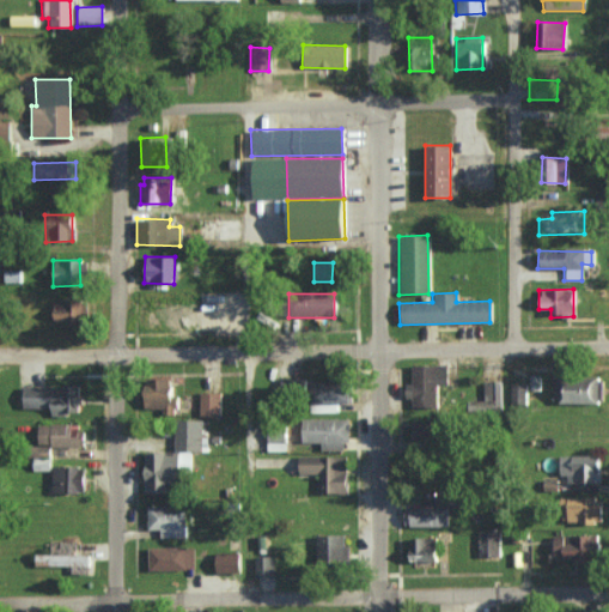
[(66,321),(66,327),(84,326),(84,300),(53,301),(53,321),(66,321)]
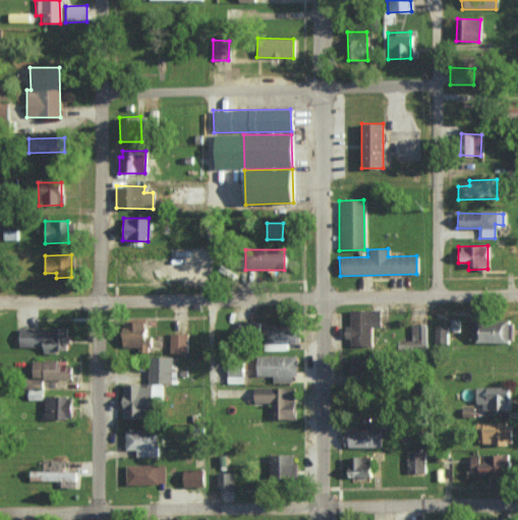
[(229,255),(228,268),(244,269),(245,256),(229,255)]
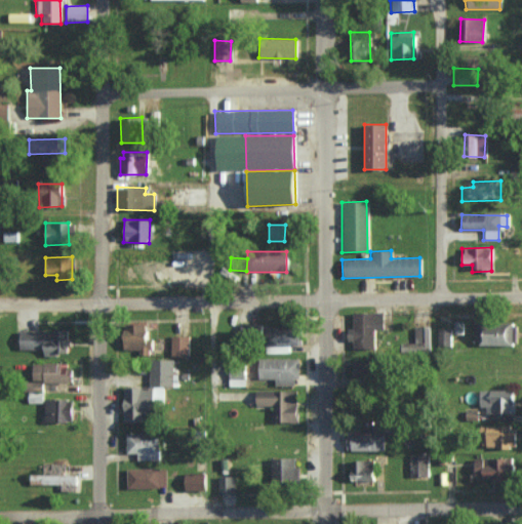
[(118,258),(118,279),(146,280),(146,259),(118,258)]
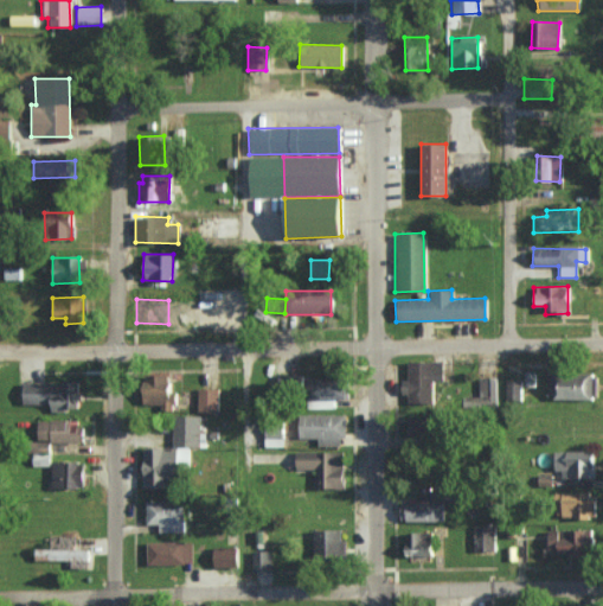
[(441,381),(441,362),(405,362),(406,381),(403,381),(403,403),(431,403),(431,381),(441,381)]
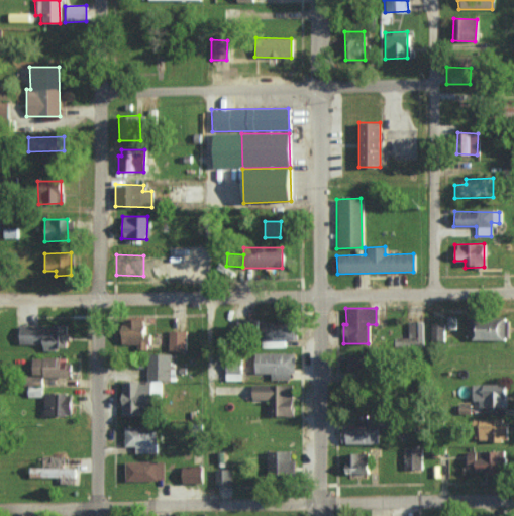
[(504,340),(504,319),(466,318),(466,340),(504,340)]
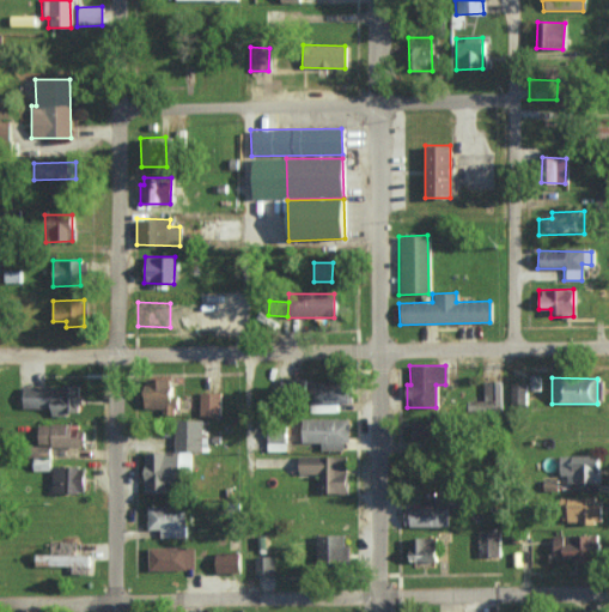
[(160,414),(171,416),(172,380),(144,379),(144,408),(160,408),(160,414)]
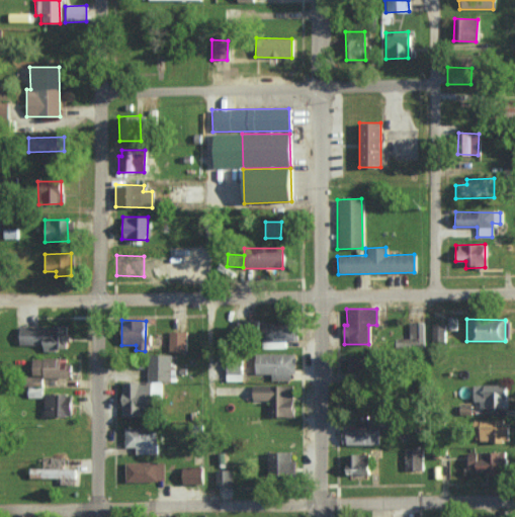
[(294,343),(294,323),(262,322),(262,341),(294,343)]
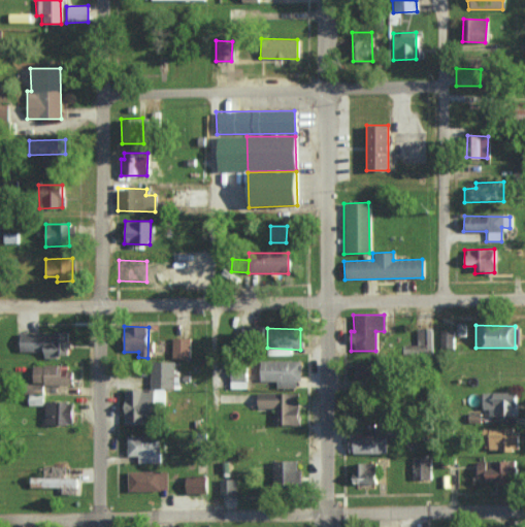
[(427,351),(427,329),(415,328),(415,351),(427,351)]
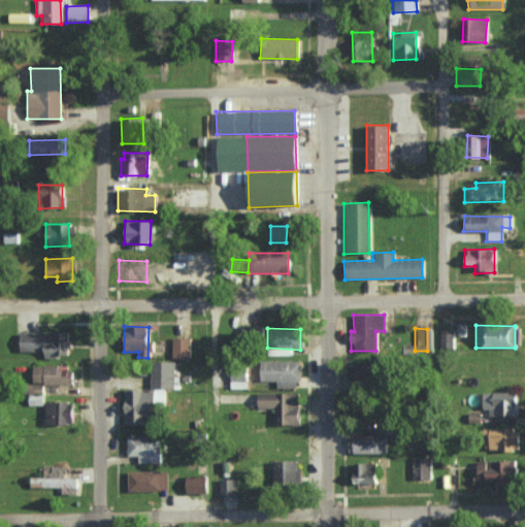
[(450,331),(438,332),(438,350),(451,349),(450,331)]
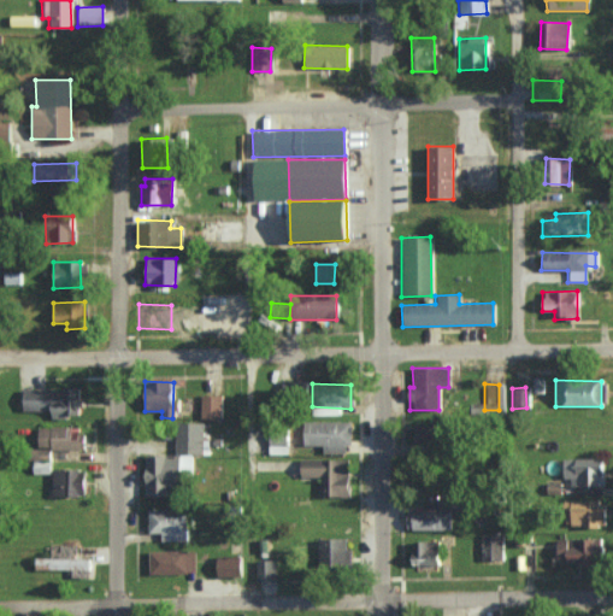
[(76,418),(77,389),(22,388),(22,411),(49,412),(49,417),(76,418)]
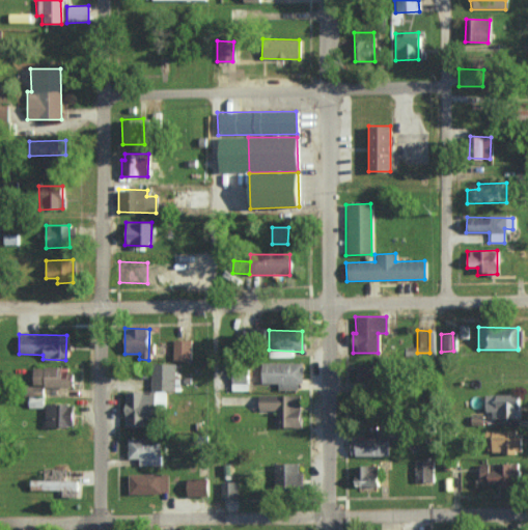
[(171,360),(189,360),(190,340),(171,340),(171,360)]
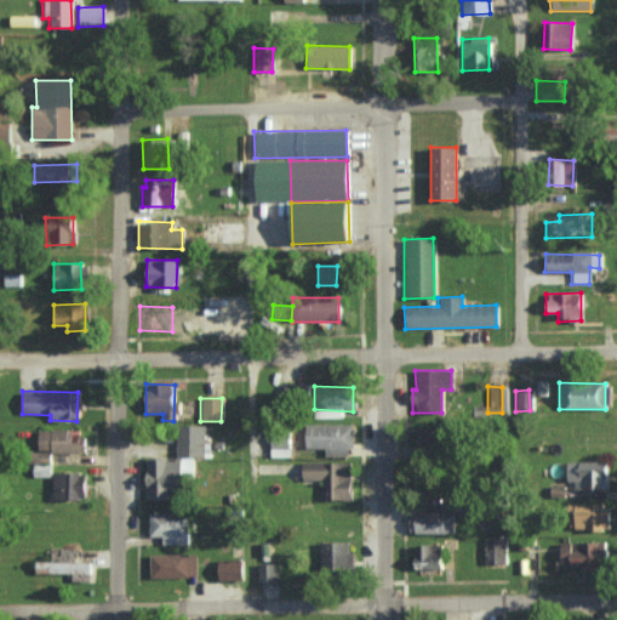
[(324,456),(350,458),(350,426),(304,425),(304,449),(324,449),(324,456)]
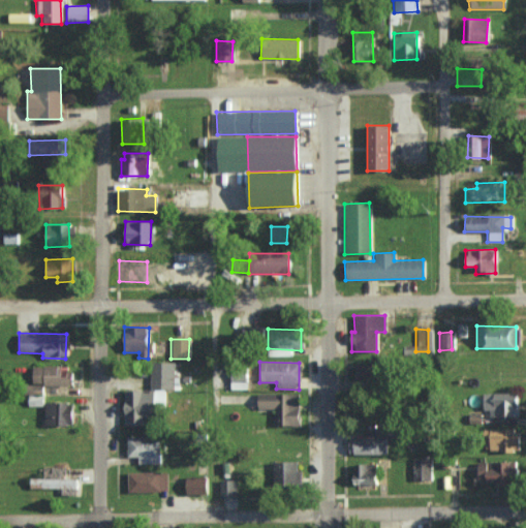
[(173,363),(150,363),(150,391),(124,391),(123,426),(151,426),(152,401),(163,401),(163,390),(173,390),(173,363)]
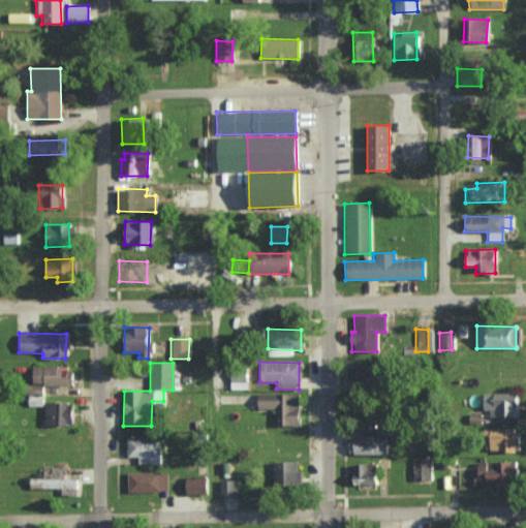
[(374,382),(374,365),(354,364),(354,381),(374,382)]
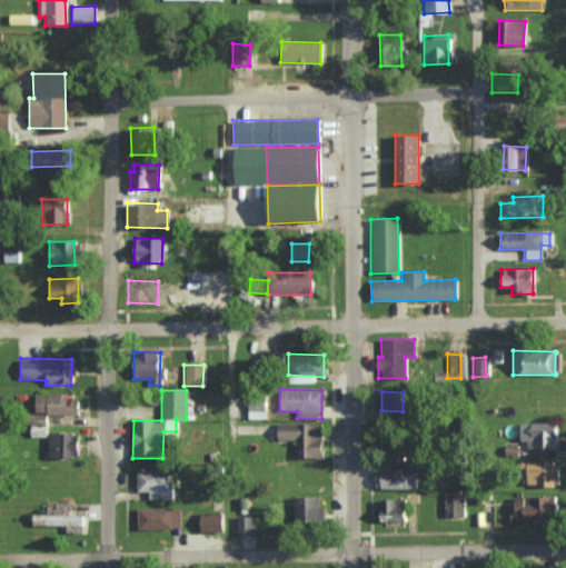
[(33,415),(71,415),(71,395),(35,395),(33,415)]
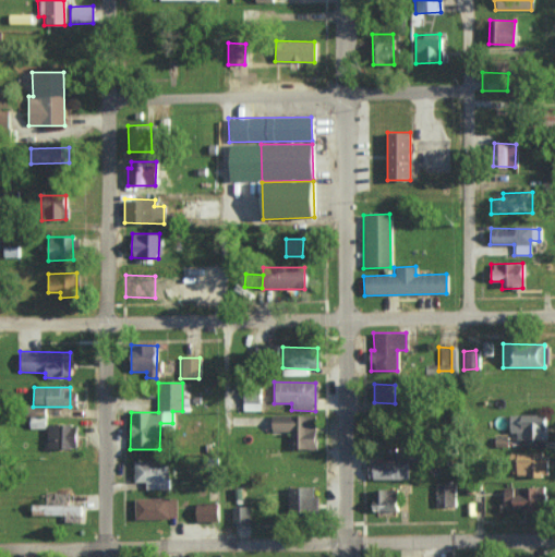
[(242,411),(258,411),(258,392),(241,394),(242,411)]
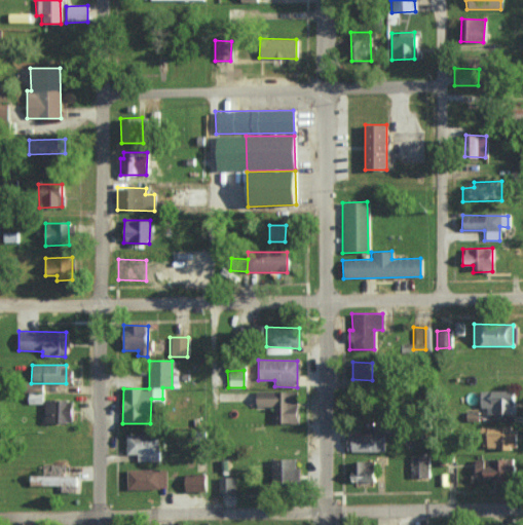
[(481,391),(482,415),(515,414),(514,390),(481,391)]
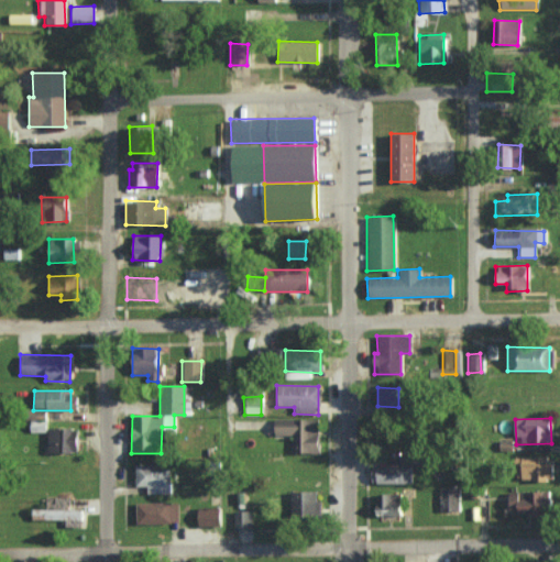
[(291,437),(289,453),(317,454),(318,420),(274,419),(273,436),(291,437)]
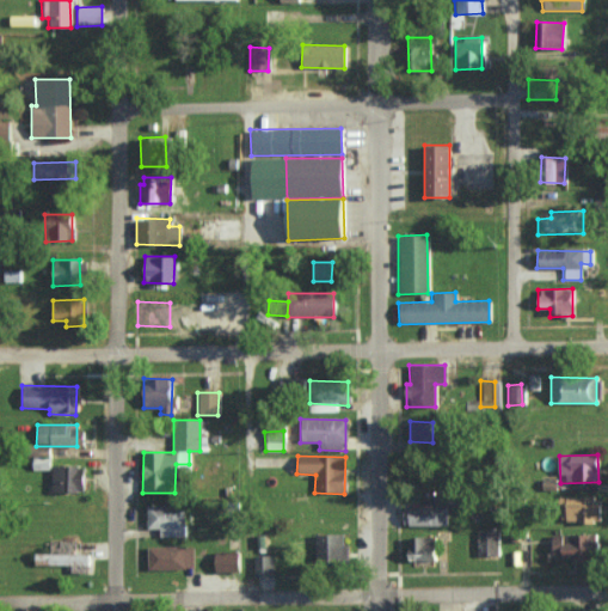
[(84,466),(50,465),(50,493),(83,493),(84,466)]
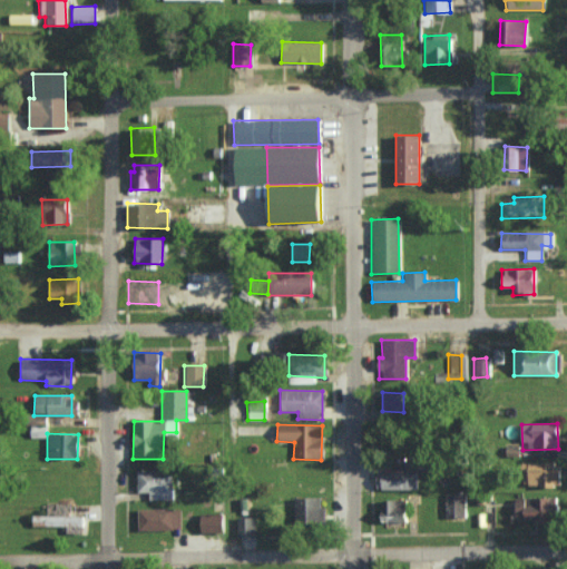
[(558,487),(559,463),(527,463),(527,487),(558,487)]
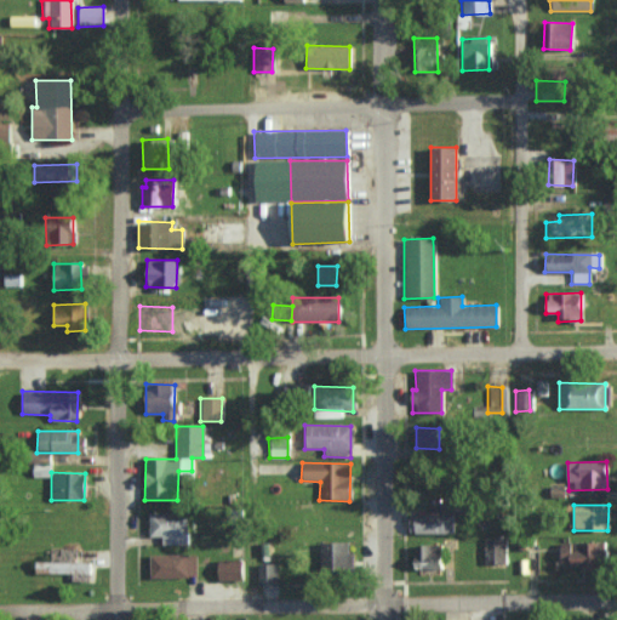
[(160,545),(186,545),(186,512),(147,513),(148,536),(160,536),(160,545)]
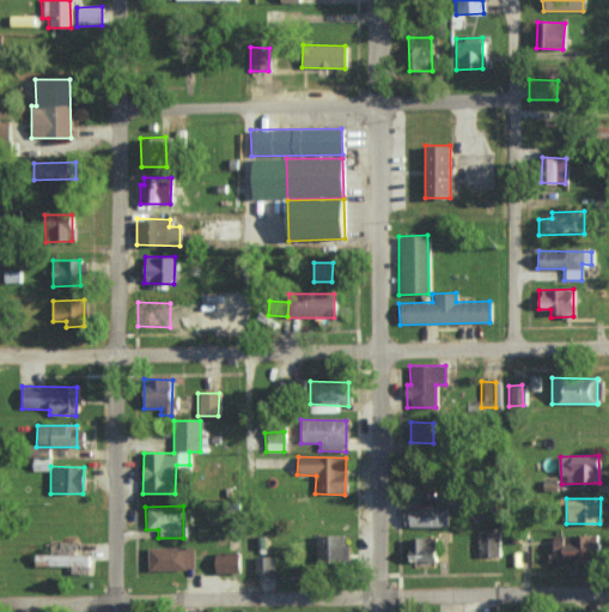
[(446,527),(445,507),(402,508),(403,527),(446,527)]
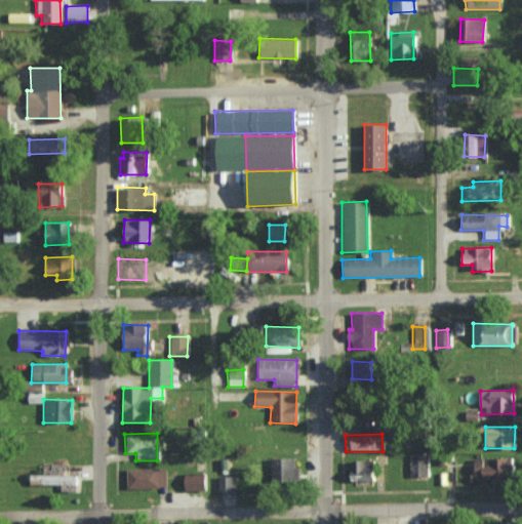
[(408,476),(425,477),(425,455),(409,455),(408,476)]
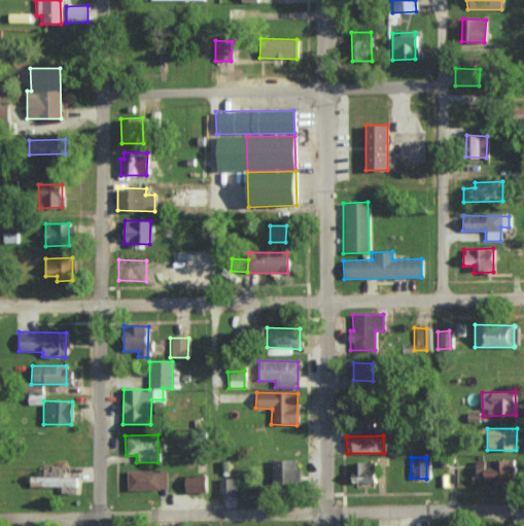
[(271,461),(271,484),(295,483),(294,460),(271,461)]
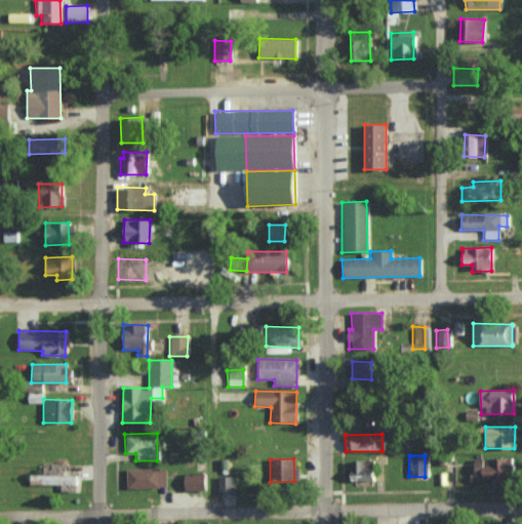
[(473,459),(474,480),(512,479),(512,458),(473,459)]
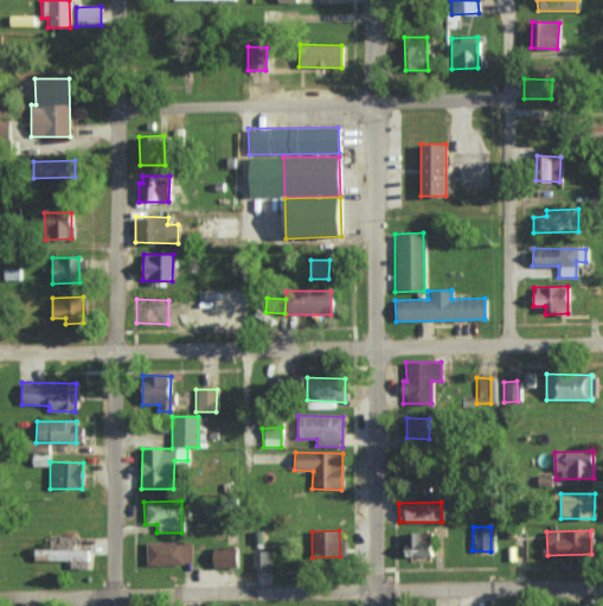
[(431,533),(405,533),(405,556),(431,555),(431,533)]
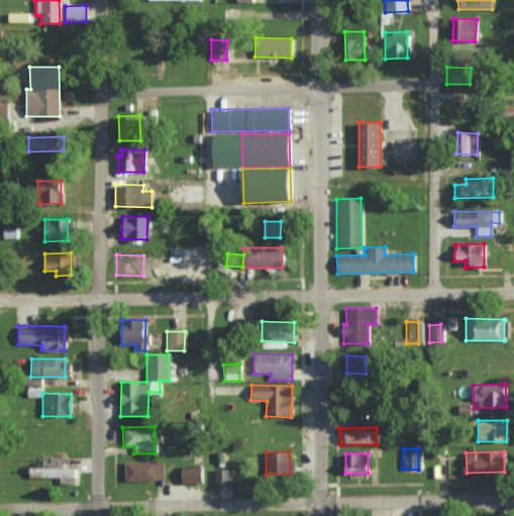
[(124,481),(162,481),(161,461),(124,461),(124,481)]
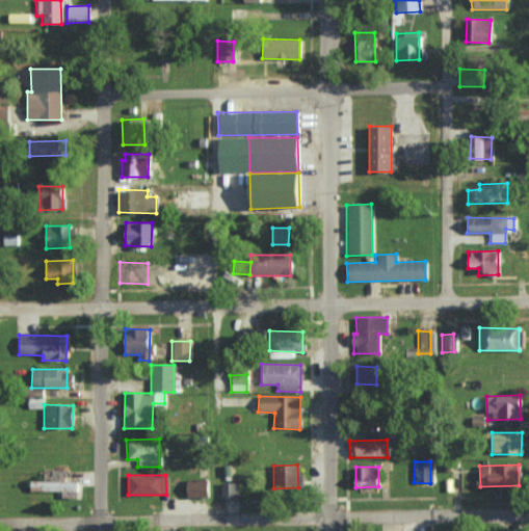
[(186,497),(206,497),(207,480),(186,480),(186,497)]
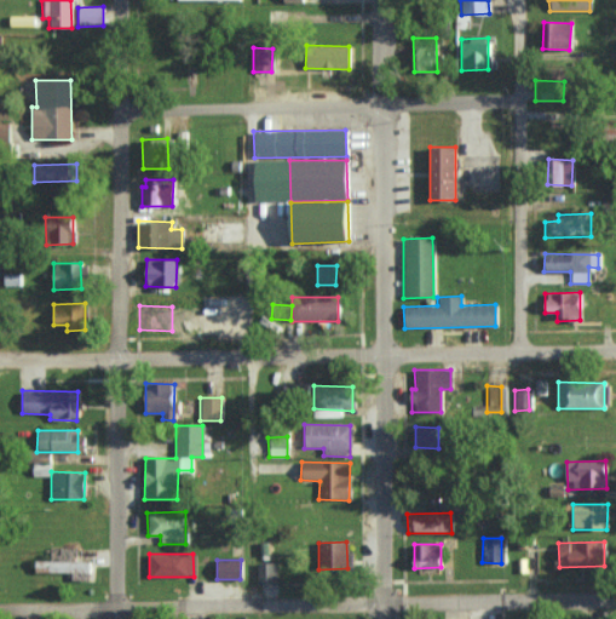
[(88,562),(34,561),(33,573),(70,574),(69,582),(88,582),(88,562)]
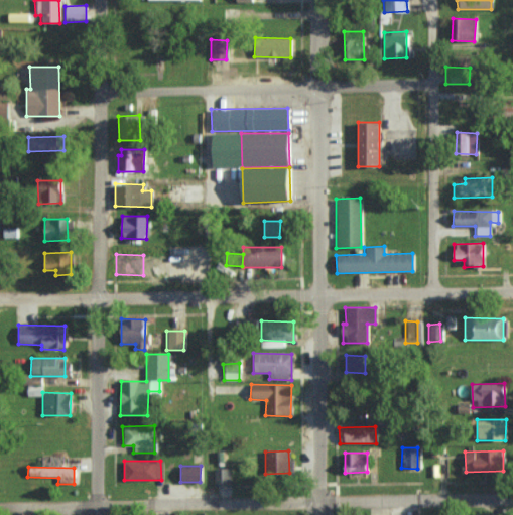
[(229,469),(213,469),(213,487),(229,486),(229,469)]
